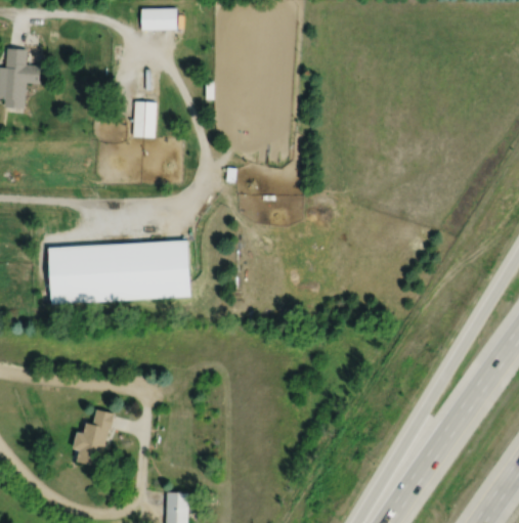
[(180,8),(142,8),(142,31),(180,31),(180,8)]
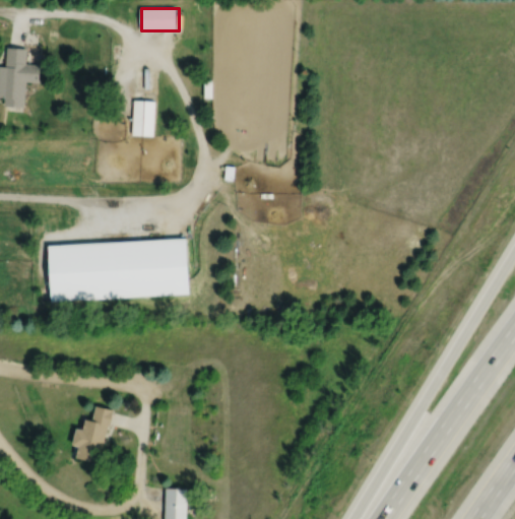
[(0,96),(4,98),(3,106),(24,107),(26,81),(39,82),(41,65),(26,64),(27,49),(7,48),(6,66),(0,66),(0,96)]
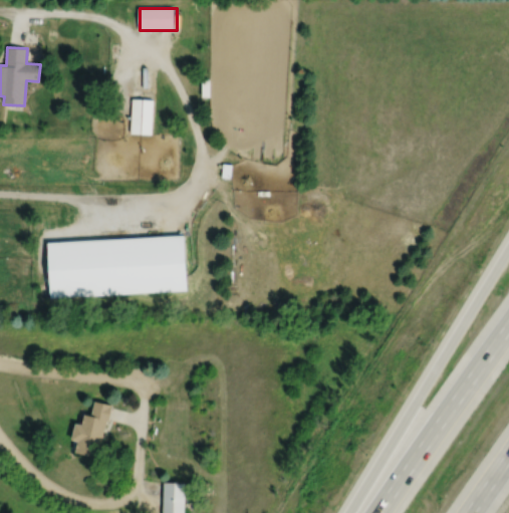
[(132,135),(154,135),(154,99),(132,99),(132,135)]
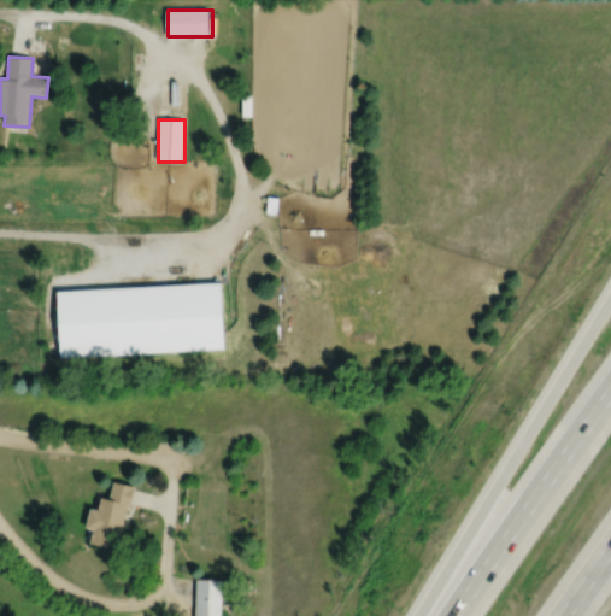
[(54,291),(57,358),(227,352),(224,285),(54,291)]
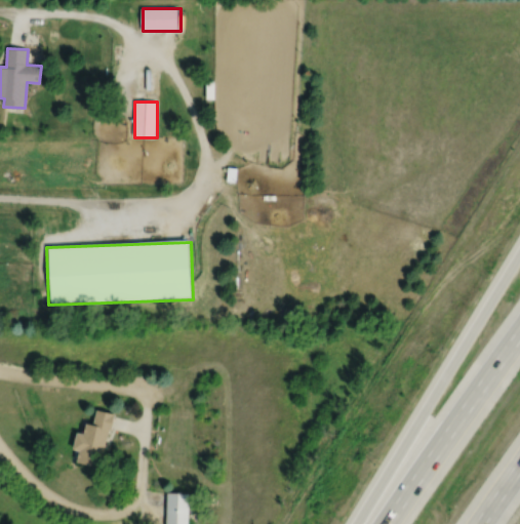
[(101,470),(115,415),(96,410),(92,426),(85,424),(82,435),(75,433),(71,450),(78,452),(76,462),(101,470)]
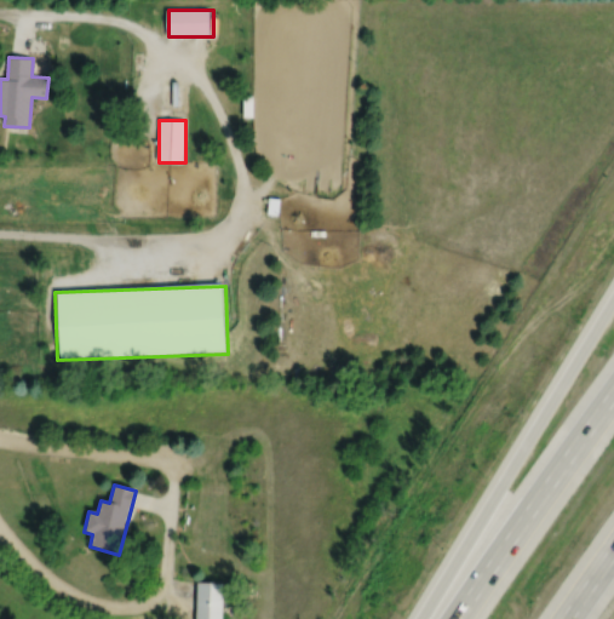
[(223,618),(224,584),(196,584),(196,618),(223,618)]
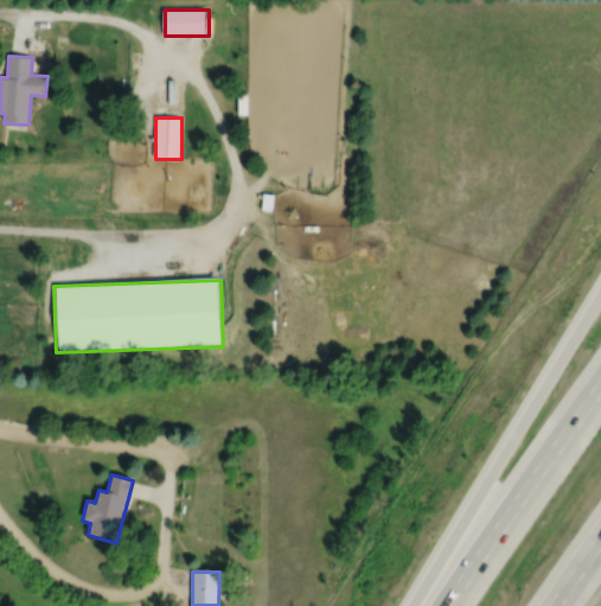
All buildings are outlined.
